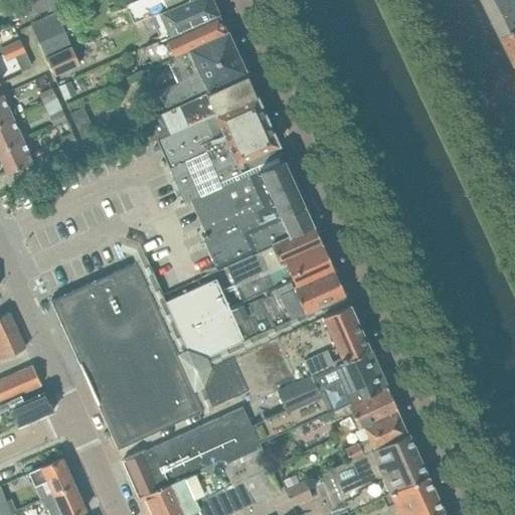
[(45,0),(50,11),(58,8),(55,0),(45,0)]
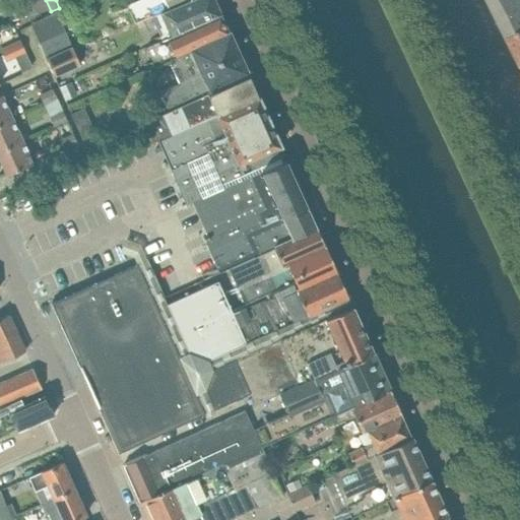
[(186,0),(136,0),(127,4),(135,21),(151,15),(169,7),(186,0)]
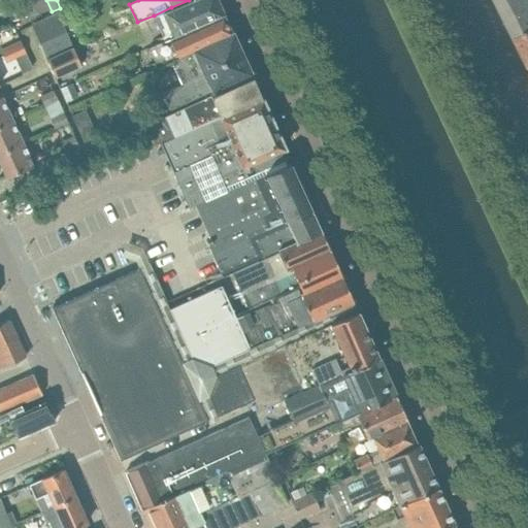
[(164,39),(190,27),(223,12),(217,0),(189,0),(171,7),(154,15),(164,39)]
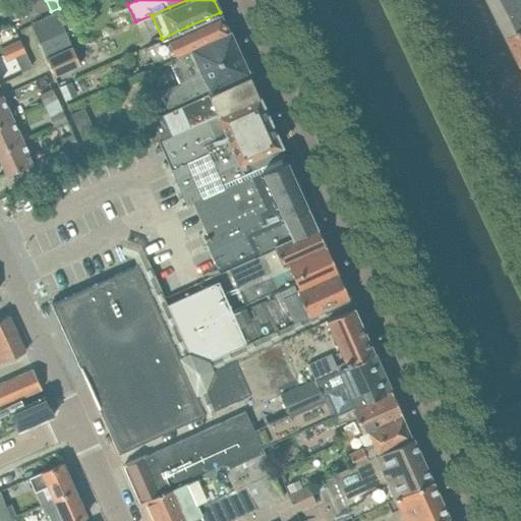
[(520,0),(488,0),(508,38),(520,31),(520,0)]
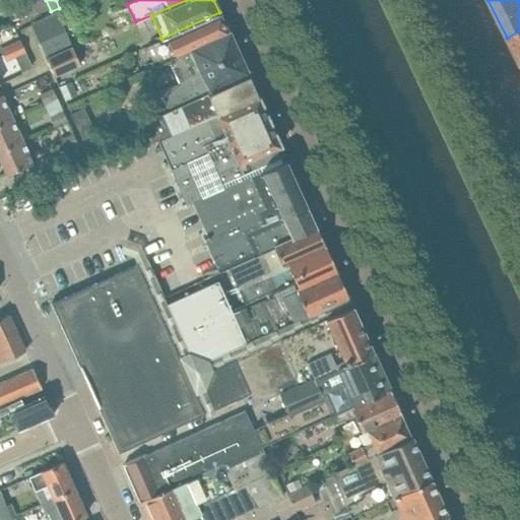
[(63,26),(80,18),(73,5),(58,12),(63,26)]
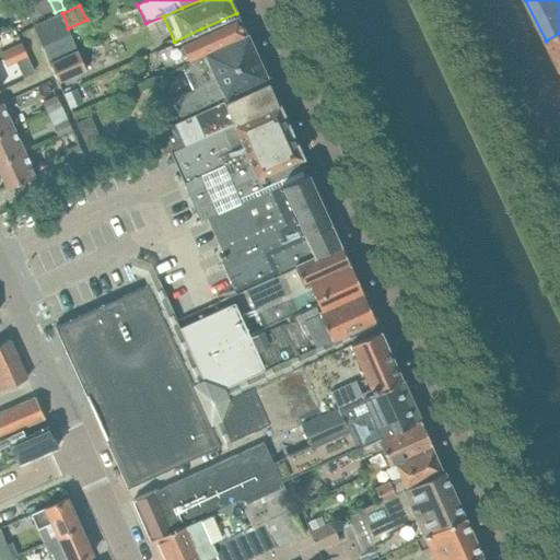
[(71,36),(68,28),(62,13),(34,25),(43,48),(71,36)]
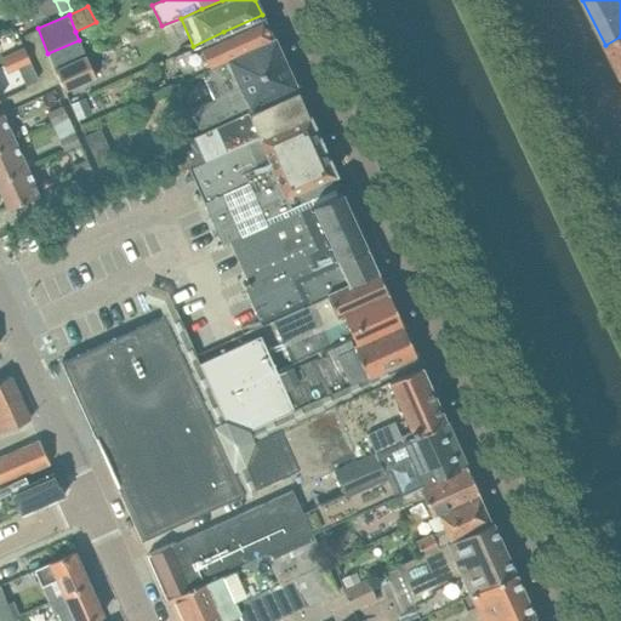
[(184,79),(201,72),(228,58),(273,38),(262,15),(223,32),(193,46),(174,55),(184,79)]
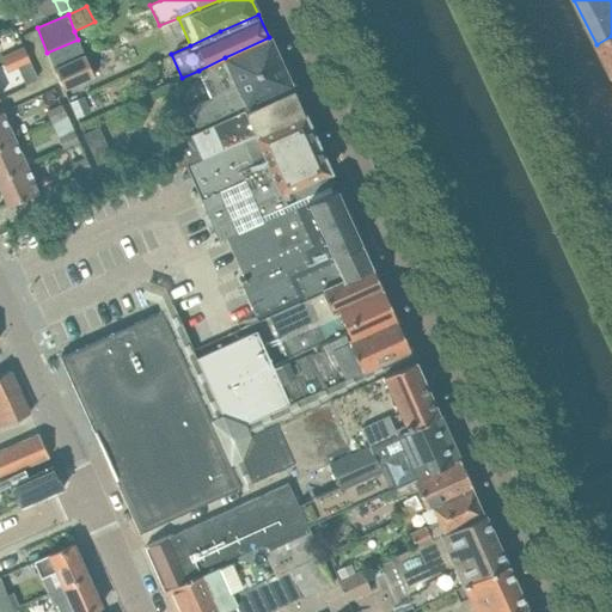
[(25,19),(5,23),(7,35),(28,31),(25,19)]
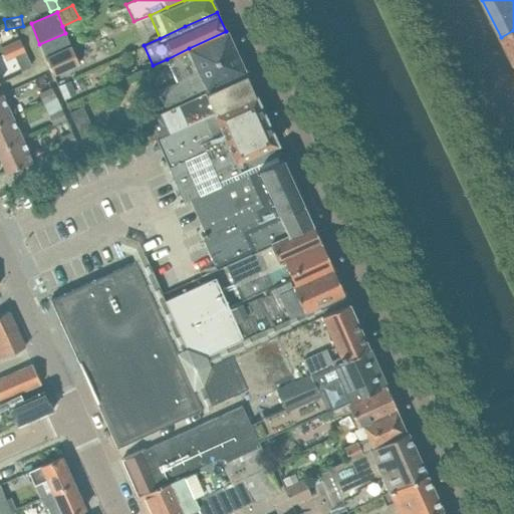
[(513,63),(513,30),(501,37),(513,63)]
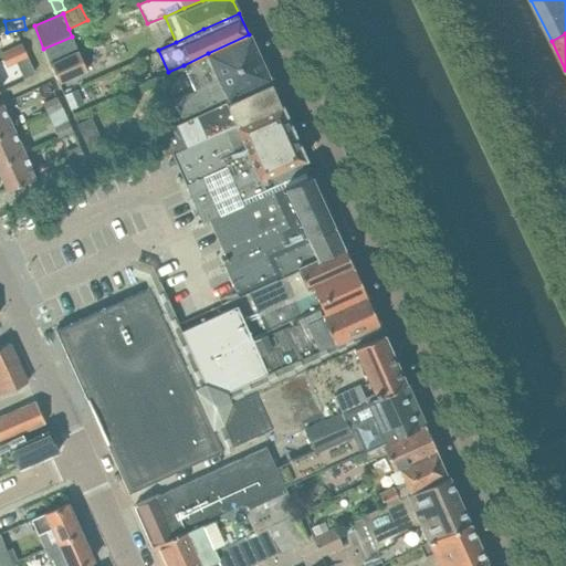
[(228,96),(269,79),(249,34),(208,53),(184,65),(195,91),(174,100),(181,117),(228,96)]
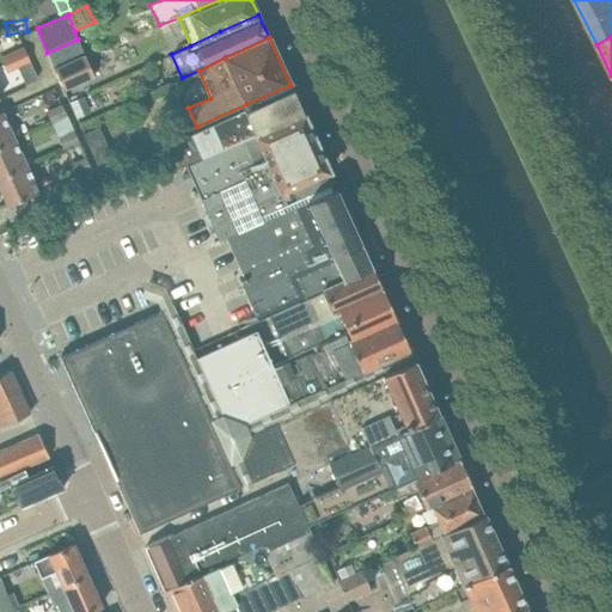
[(53,67),(85,54),(78,40),(47,53),(53,67)]
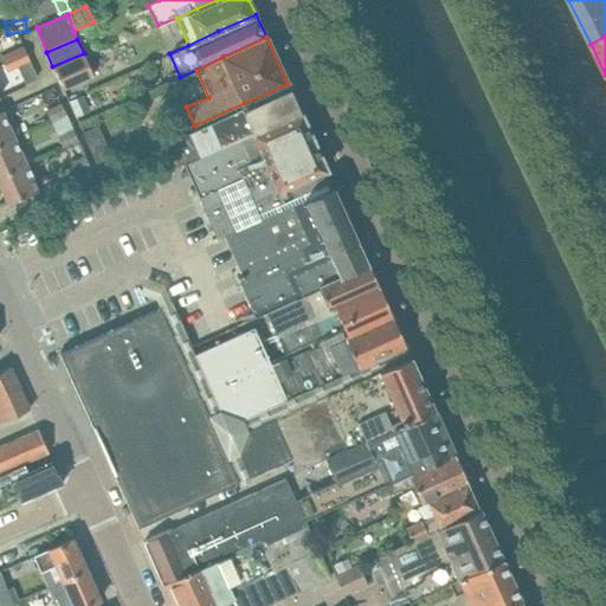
[(18,66),(30,62),(24,47),(12,53),(18,66)]
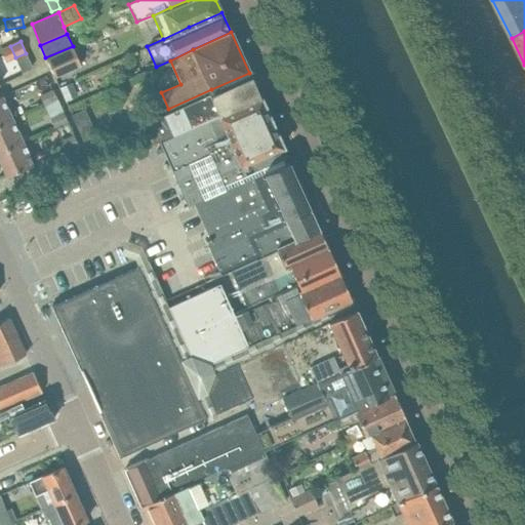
[(5,62),(14,57),(15,57),(10,46),(0,50),(5,62)]
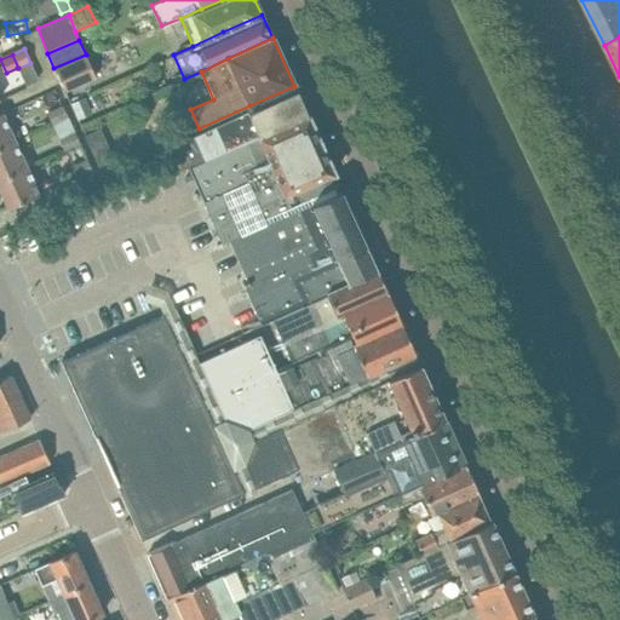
[(64,92),(96,78),(86,55),(53,68),(64,92)]
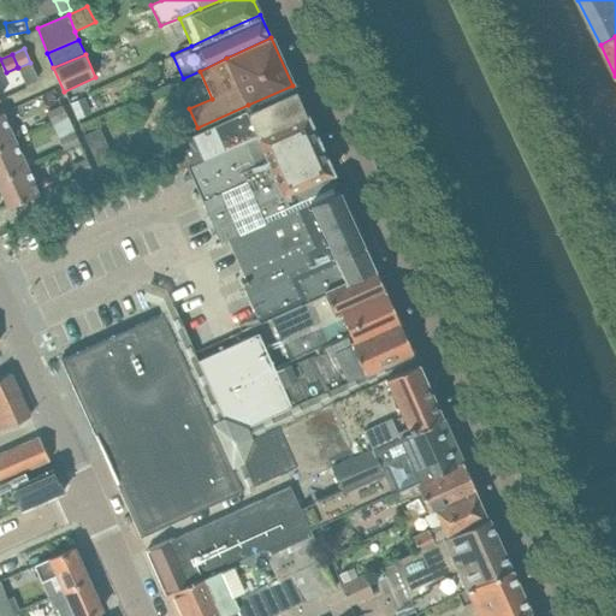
[(181,152),(187,166),(306,114),(295,92),(163,150),(166,159),(181,152)]
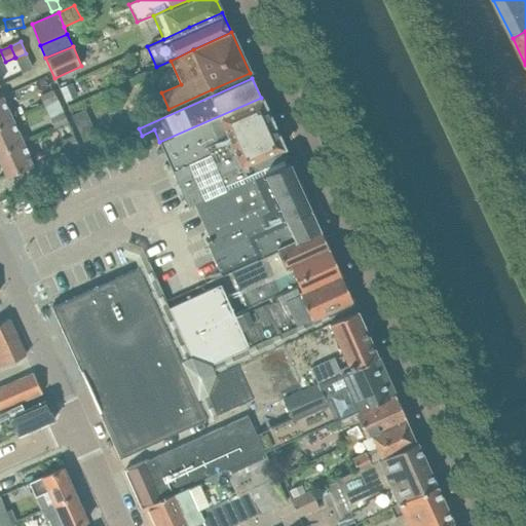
[(62,108),(74,104),(69,89),(57,92),(62,108)]
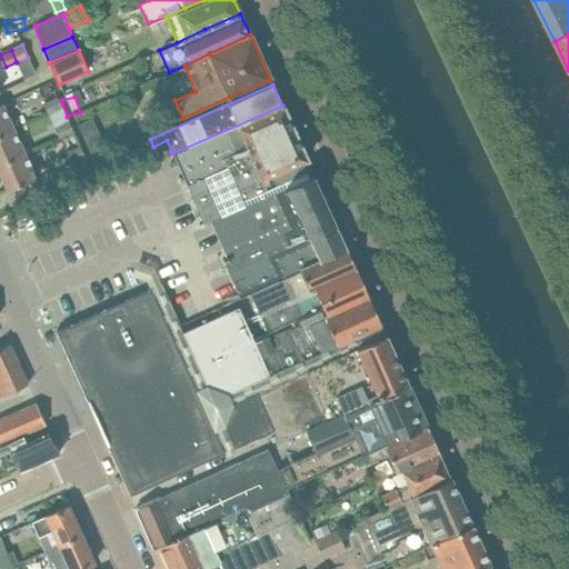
[(0,105),(0,133),(13,129),(13,128),(8,118),(2,105),(0,105)]
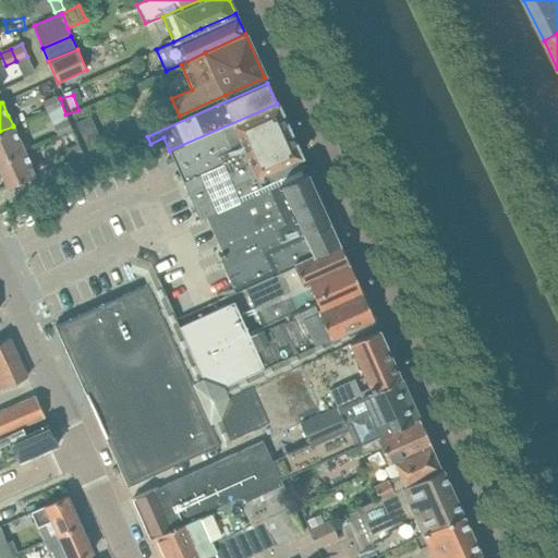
[(206,217),(307,172),(277,104),(169,150),(199,219),(206,217)]
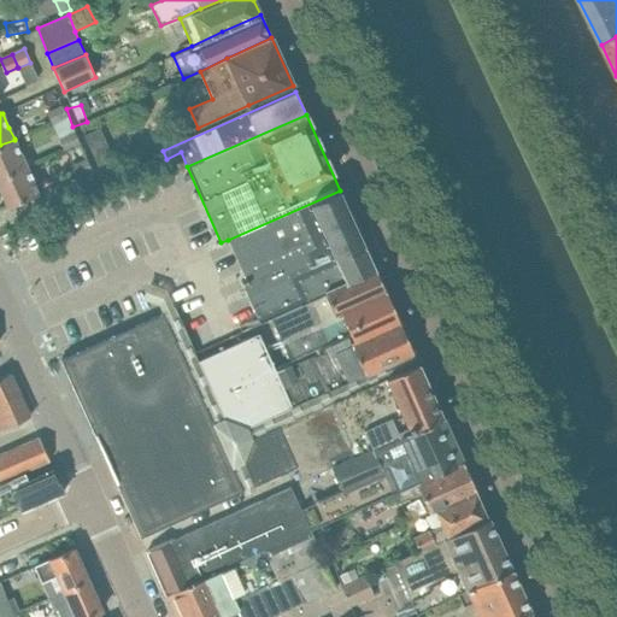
[(98,165),(113,159),(101,128),(86,134),(98,165)]
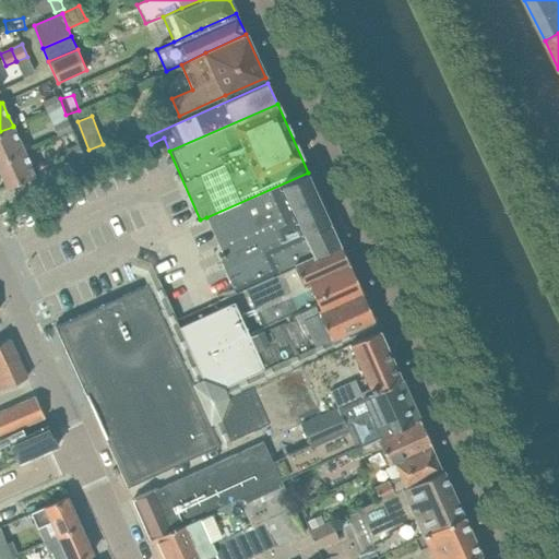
[(58,137),(72,130),(67,119),(52,126),(58,137)]
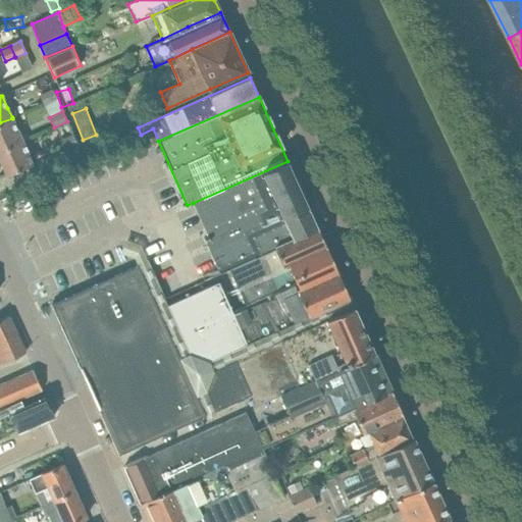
[(0,150),(22,141),(12,118),(0,122),(0,150)]
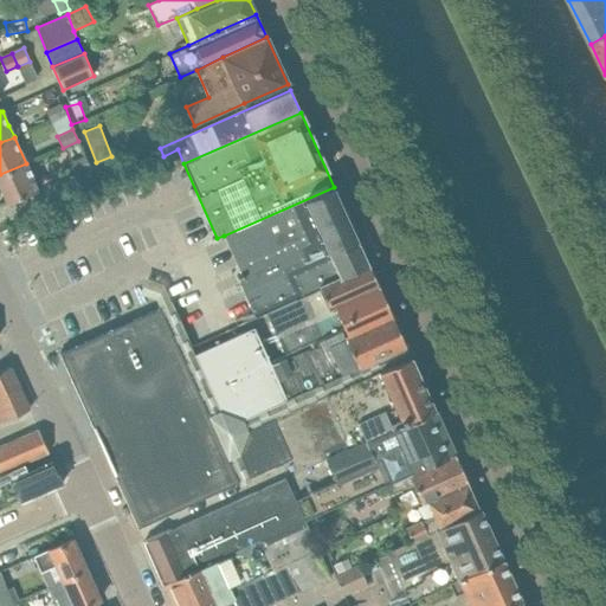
[(73,174),(90,167),(84,155),(69,163),(73,174)]
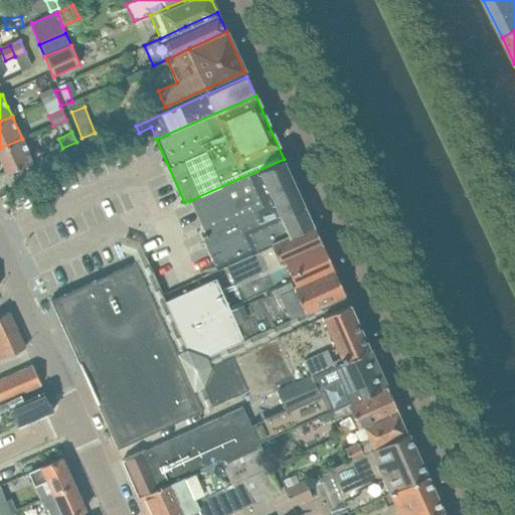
[(0,159),(6,173),(24,165),(32,161),(22,139),(0,148),(0,159)]
